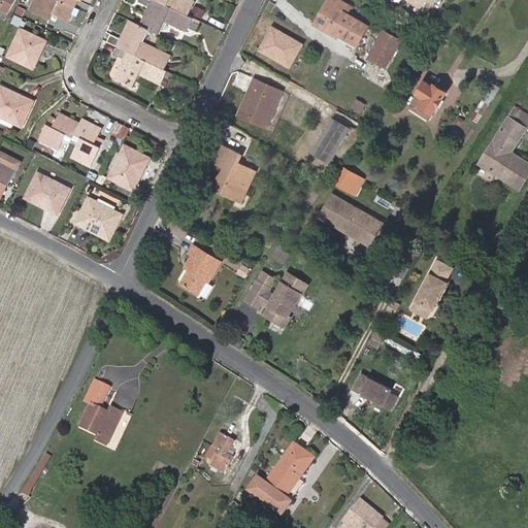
[(0,0),(0,8),(8,13),(15,0),(0,0)]
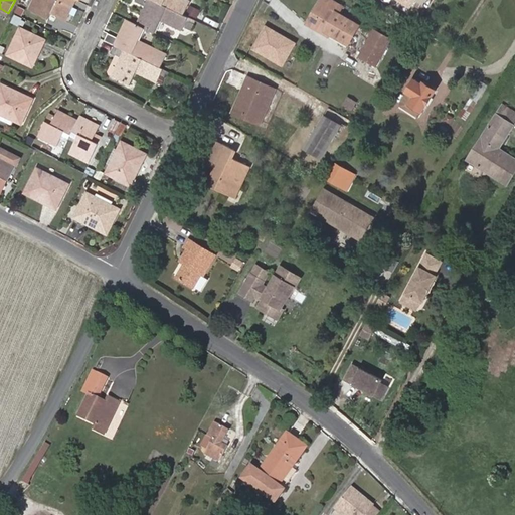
[(76,0),(75,0),(35,0),(30,10),(48,18),(51,13),(66,20),(76,0)]
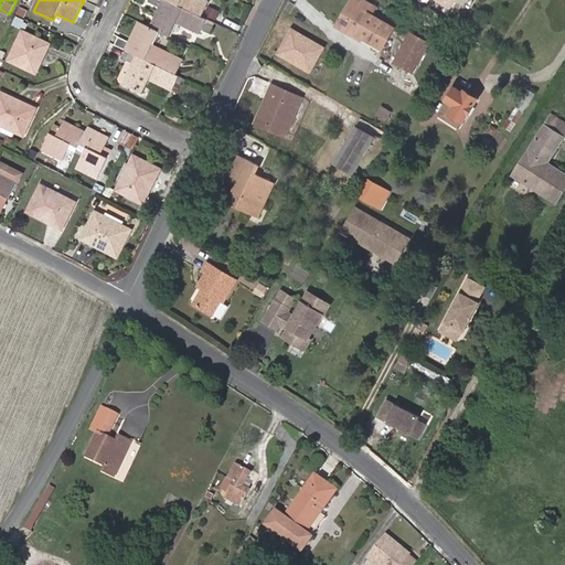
[(208,19),(202,17),(169,0),(150,0),(150,1),(161,7),(152,27),(159,30),(170,35),(178,21),(201,32),(208,19)]
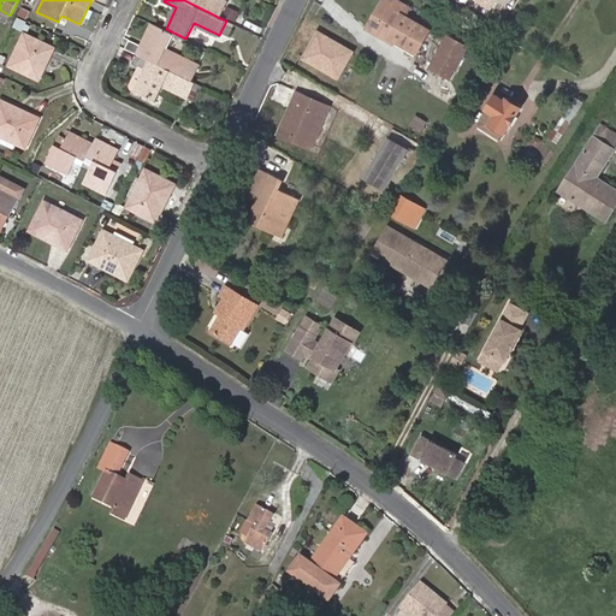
[(184,0),(220,18),(227,4),(220,0),(184,0)]
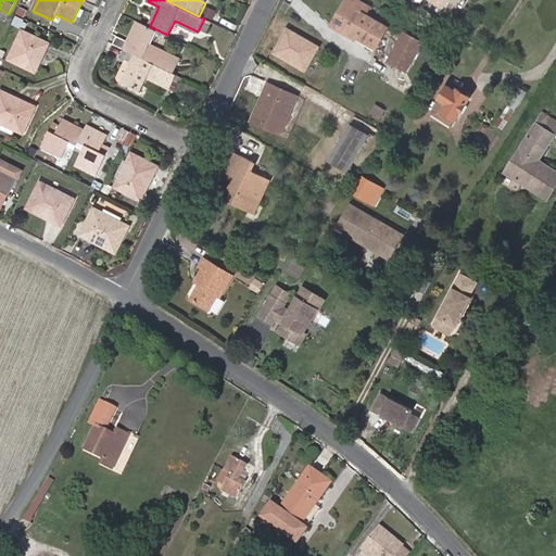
[(350,7),(337,28),(354,38),(355,36),(376,48),(388,27),(366,14),(369,8),(356,0),(345,0),(344,3),(350,7)]
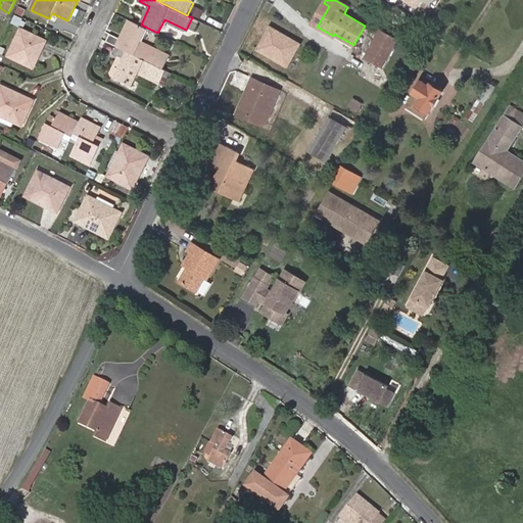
[(329,6),(324,3),(312,24),(317,27),(329,6)]
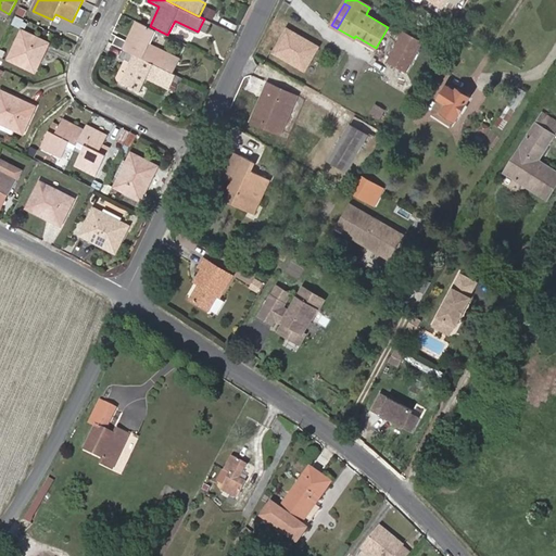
[(216,11),(207,7),(204,15),(213,20),(216,11)]
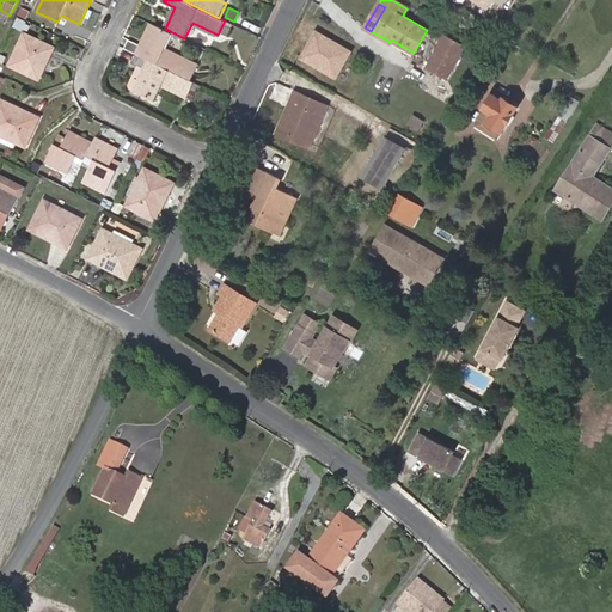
[(29,12),(23,8),(19,16),(25,19),(29,12)]
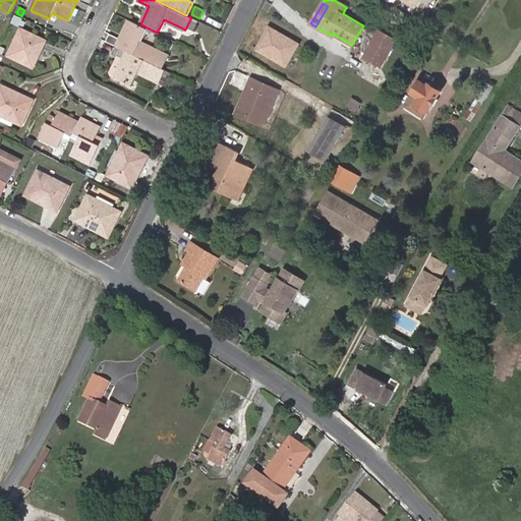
[(147,27),(140,24),(129,19),(120,39),(110,34),(107,41),(116,46),(118,47),(163,68),(169,56),(139,42),(147,27)]
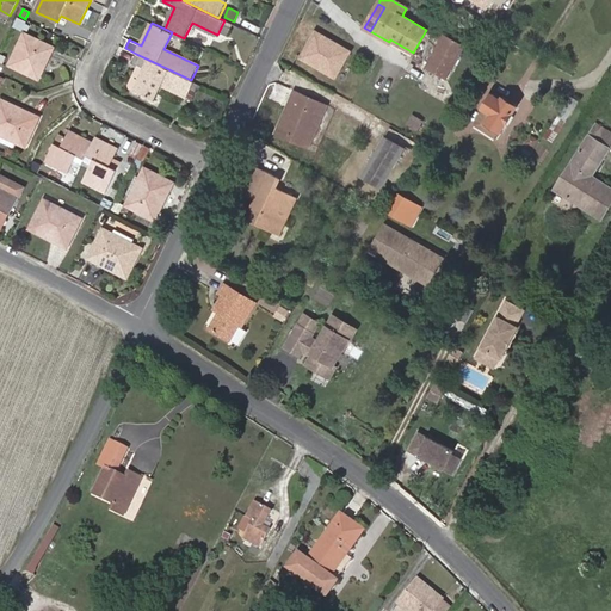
[(232,29),(224,25),(221,34),(228,37),(232,29)]
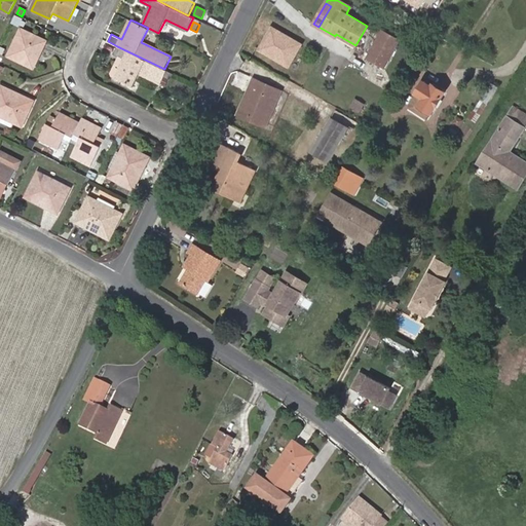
[(272,28),(259,49),(289,67),(302,44),(272,28)]
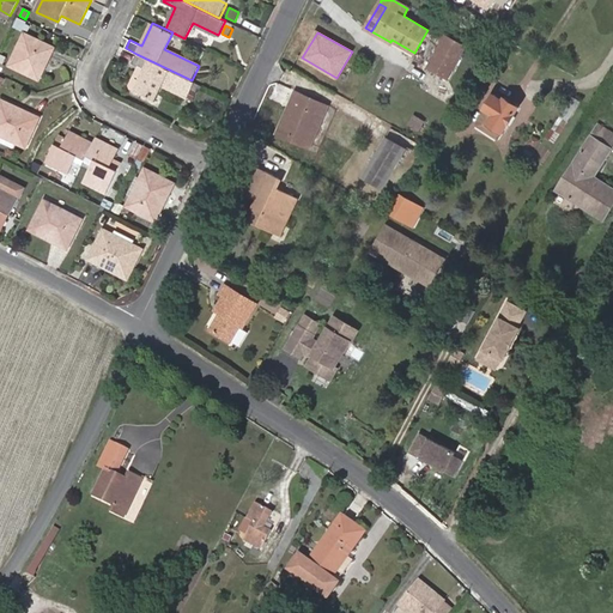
[(20,59),(14,55),(10,66),(40,79),(55,48),(24,34),(20,44),(26,47),(20,59)]
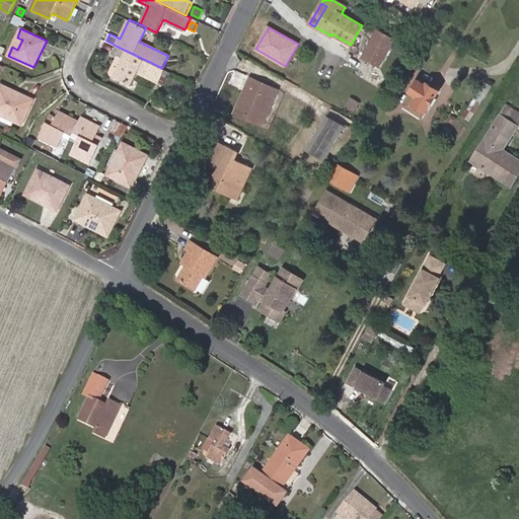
[(392,40),(377,30),(363,57),(378,65),(392,40)]
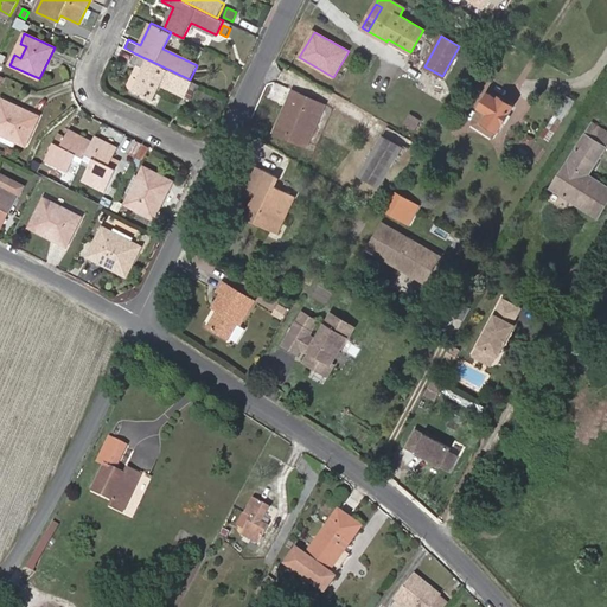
[(20,44),(14,55),(20,58),(26,46),(20,44)]
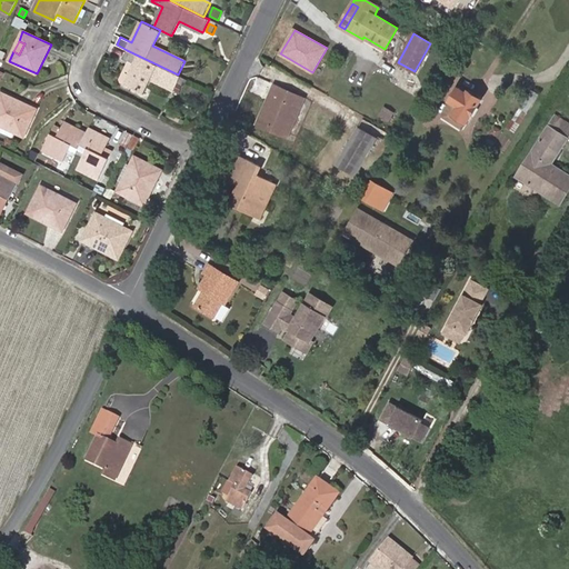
[(129,51),(127,50),(123,59),(127,61),(118,81),(143,93),(151,78),(176,90),(182,77),(178,75),(129,51)]
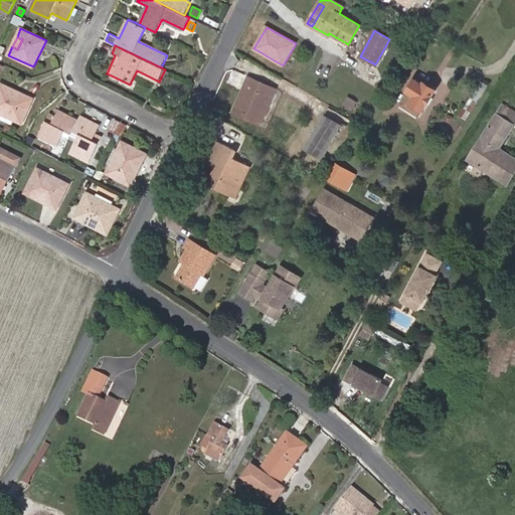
[(168,71),(165,69),(159,81),(163,83),(168,71)]
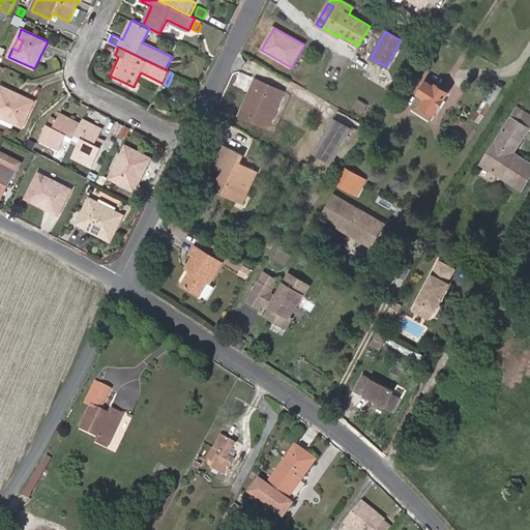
[(256,80),(249,94),(254,96),(258,87),(266,90),(268,85),(256,80)]
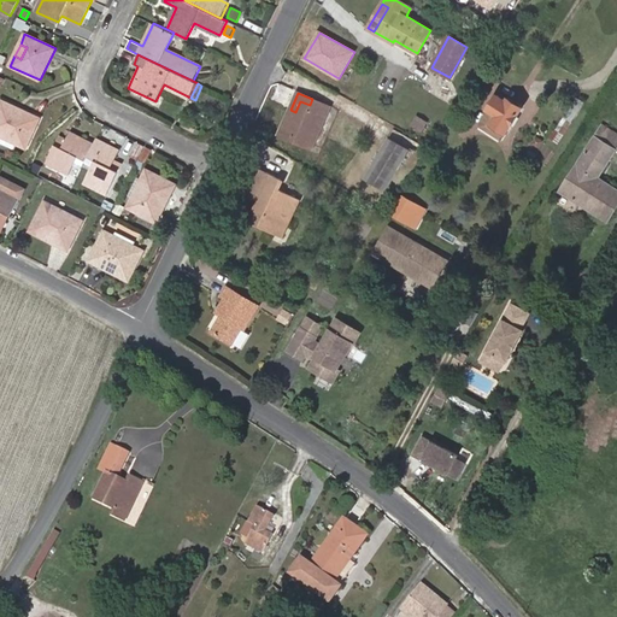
[(523,109),(505,97),(504,99),(497,95),(488,110),(489,111),(480,127),(503,141),(523,109)]
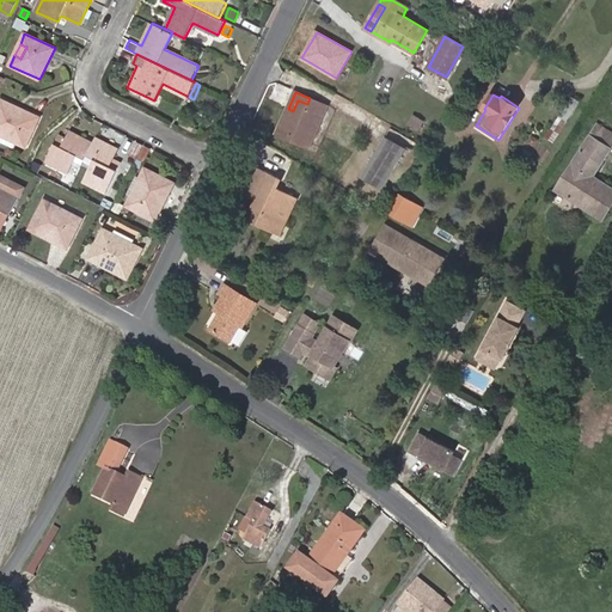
[(293,111),(288,109),(277,134),(310,148),(328,106),(310,98),(307,104),(298,101),(293,111)]
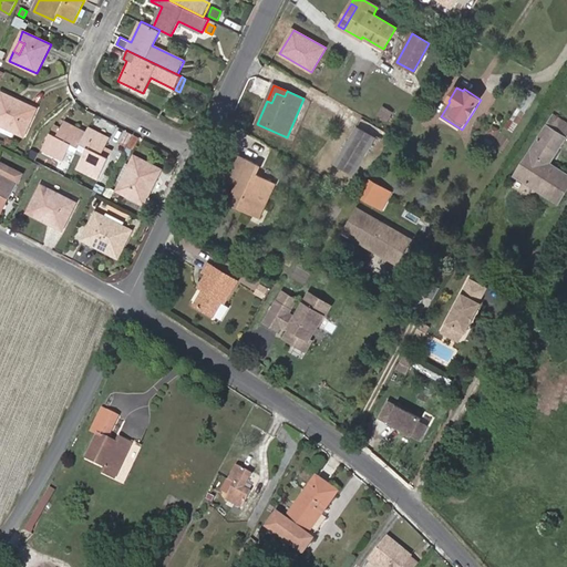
[(537,94),(531,91),(512,120),(511,119),(505,126),(513,132),(537,94)]
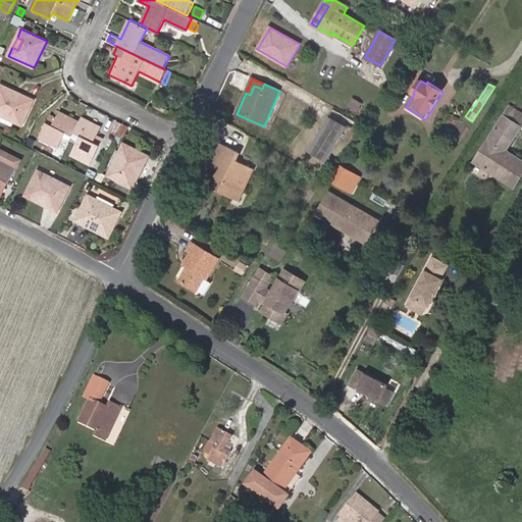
[(34,101),(2,86),(0,90),(0,118),(13,125),(14,121),(22,124),(34,101)]
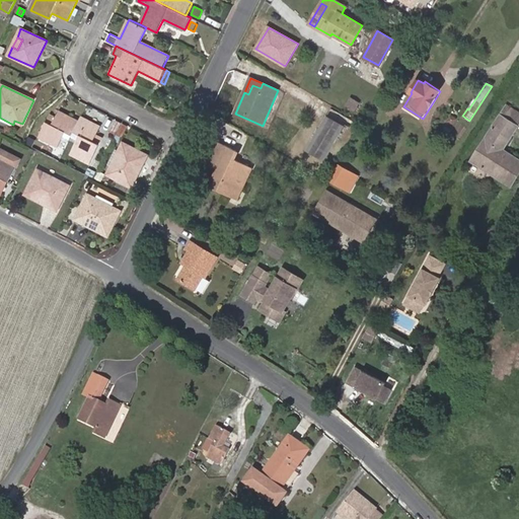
[(155,110),(162,115),(165,109),(157,105),(155,110)]
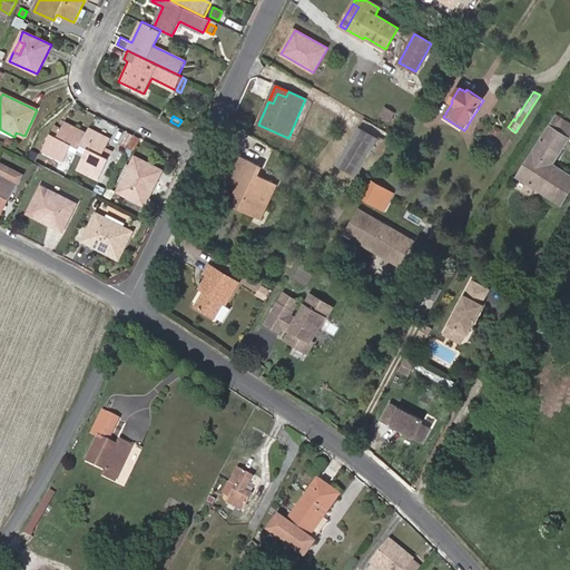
[(379,138),(384,141),(390,133),(364,118),(337,165),(356,177),(371,151),(379,138)]
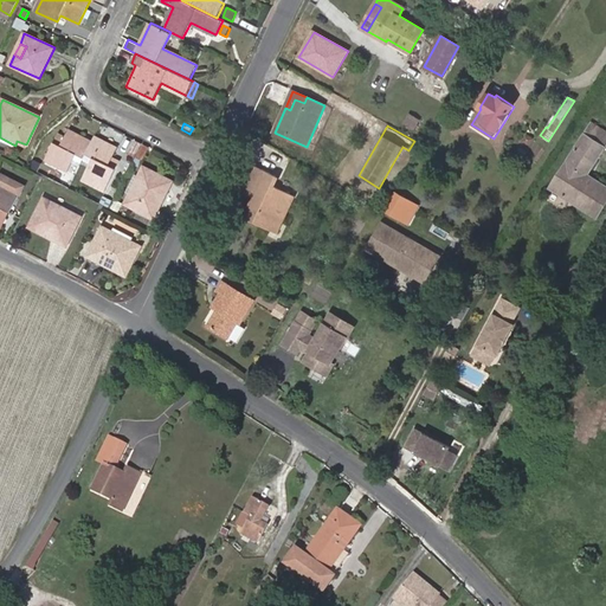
[(83,162),(92,142),(69,130),(65,137),(58,134),(45,160),(69,172),(73,162),(81,166),(83,162)]
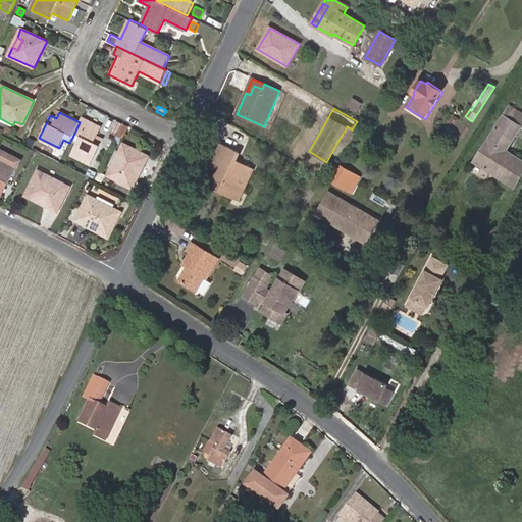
[(498,125),(514,136),(520,126),(504,115),(498,125)]
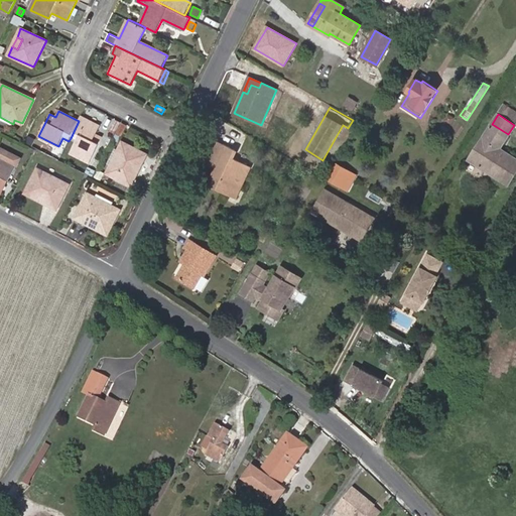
[(79,121),(71,138),(77,141),(71,153),(91,162),(103,137),(97,134),(101,127),(81,117),(79,121)]
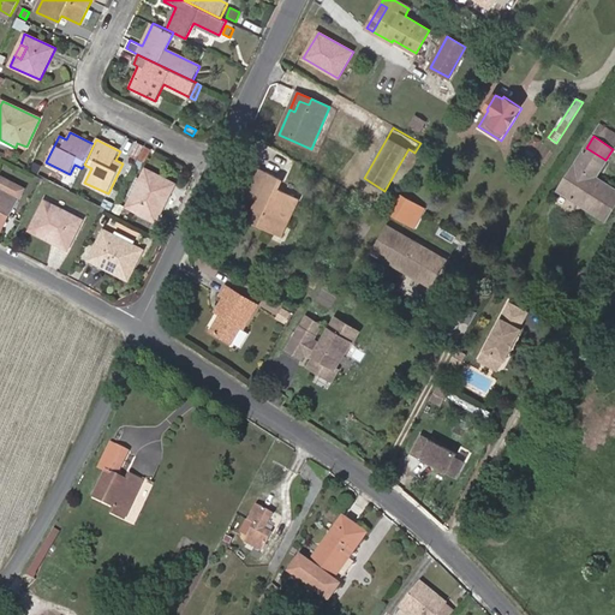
[(131,156),(138,160),(145,145),(137,142),(131,156)]
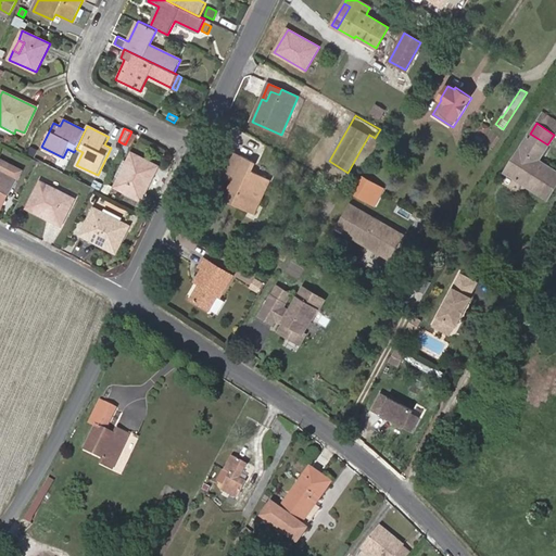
[(131,131),(125,144),(131,148),(137,135),(131,131)]
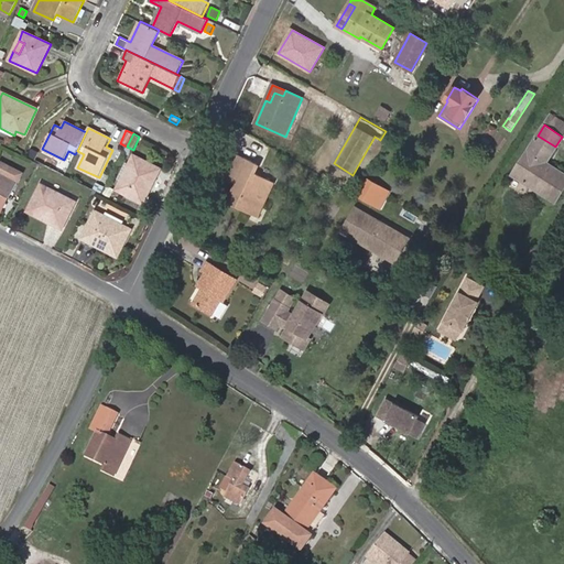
[(555,147),(538,136),(512,174),(555,203),(563,188),(563,173),(546,162),(555,147)]
